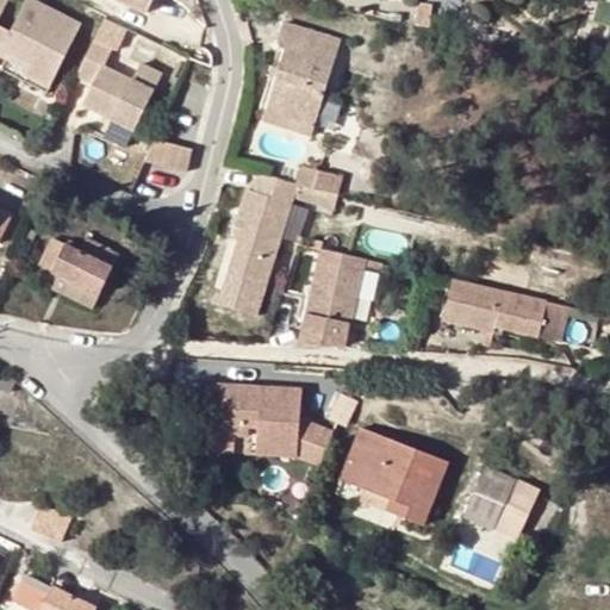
[(0,61),(5,51),(11,54),(32,64),(29,72),(54,85),(82,22),(35,0),(27,0),(14,31),(0,25),(0,61)]
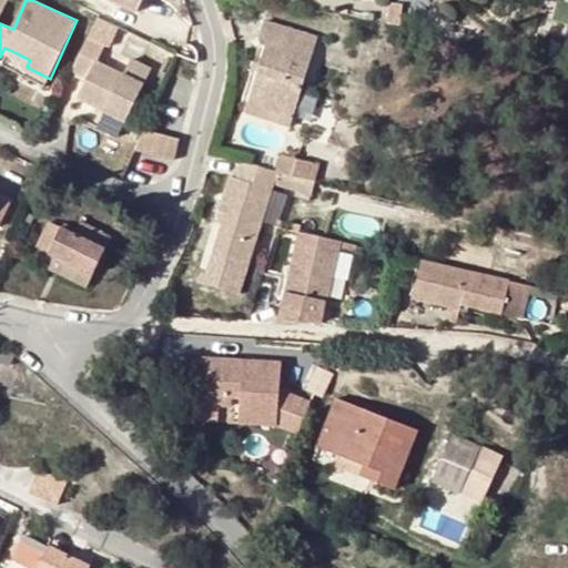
[(110,0),(139,13),(143,0),(110,0)]
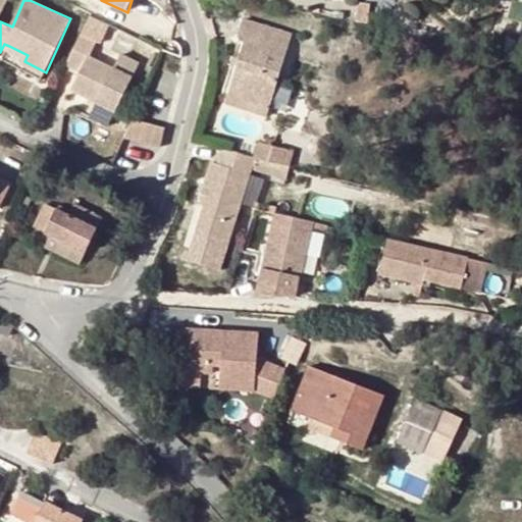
[(116,111),(140,63),(121,54),(114,69),(91,58),(107,25),(90,16),(81,35),(66,65),(80,71),(72,91),(116,111)]
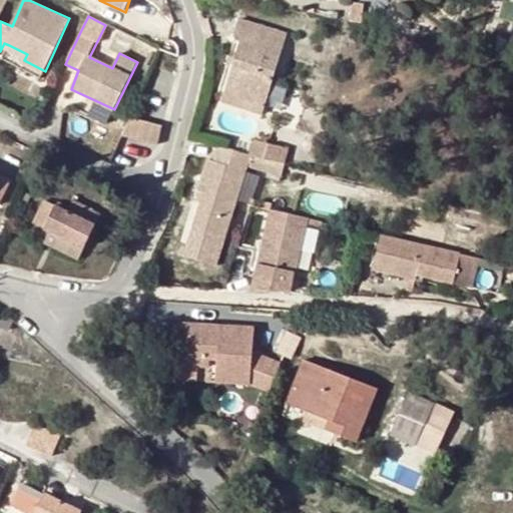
[(243,37),(229,83),(240,87),(237,95),(267,105),(290,34),(241,18),(235,35),(243,37)]
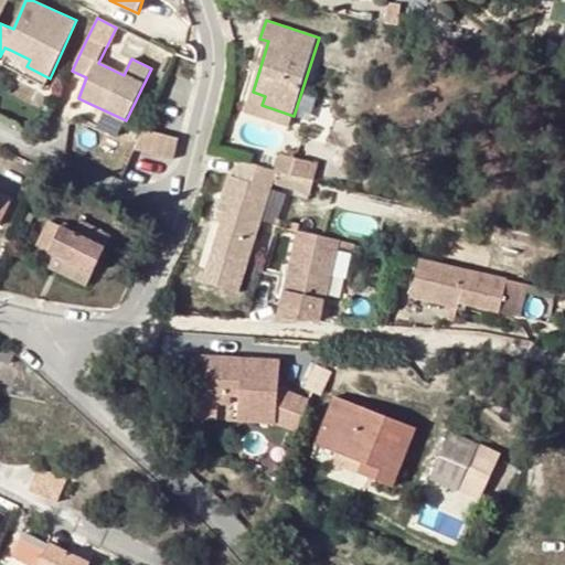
[(27,66),(30,60),(10,50),(3,64),(48,84),(50,78),(27,66)]
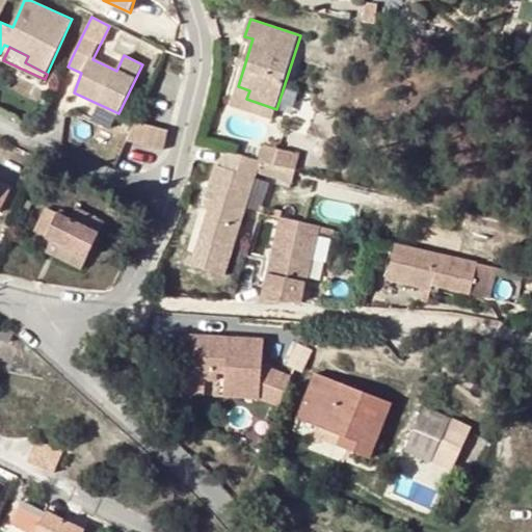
[(273,117),(276,109),(246,99),(249,90),(238,86),(233,104),(273,117)]
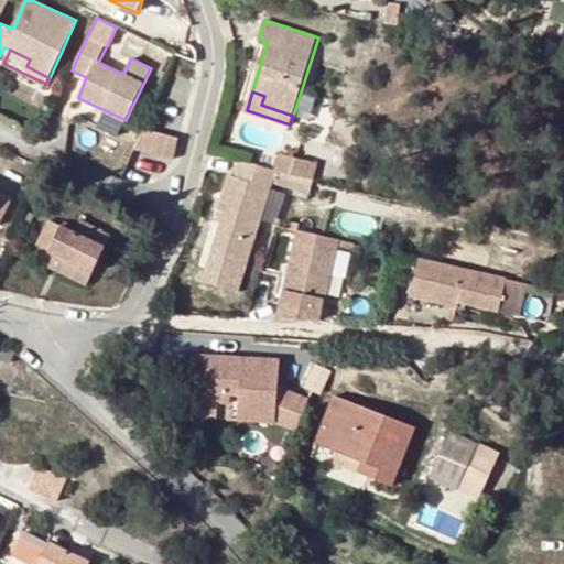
[(173,160),(180,138),(141,127),(134,148),(173,160)]
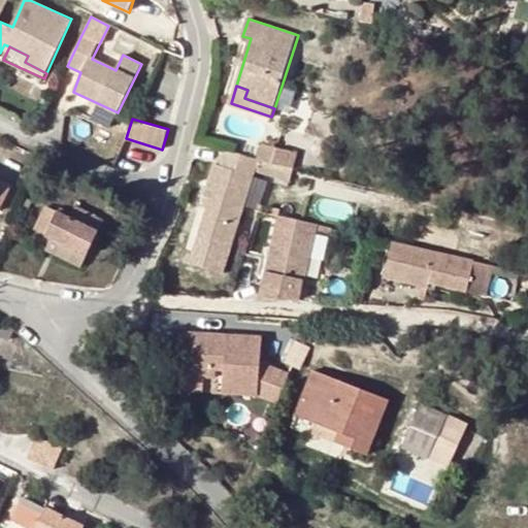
[(273,164),(277,150),(278,147),(263,142),(258,159),(259,159),(273,164)]
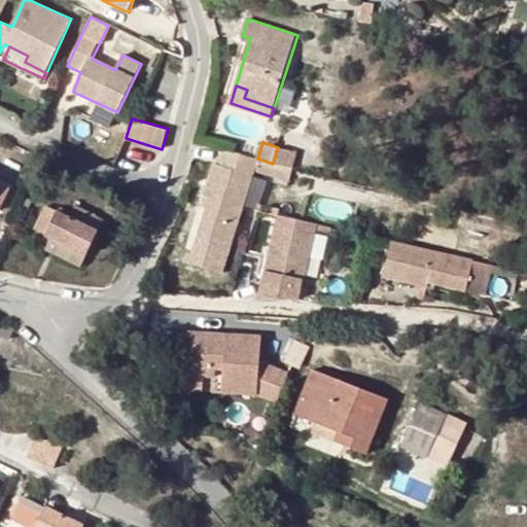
[(201,236),(233,244),(255,171),(258,159),(257,159),(225,149),(220,167),(214,165),(205,197),(210,200),(201,236)]
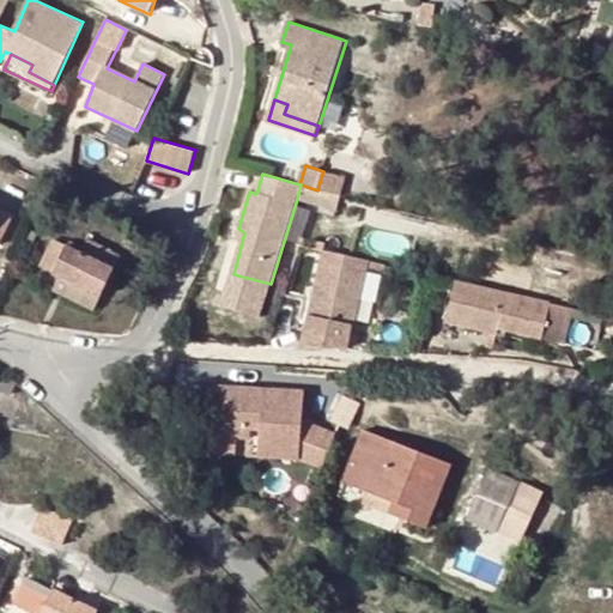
[(301,184),(297,199),(314,204),(317,190),(301,184)]
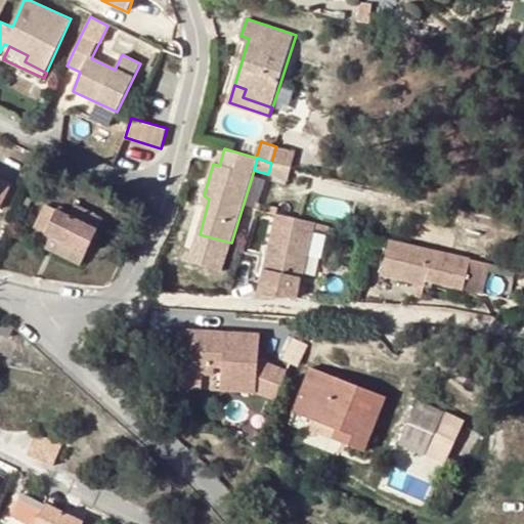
[(46,204),(35,226),(50,234),(86,251),(101,217),(75,204),(70,215),(46,204)]
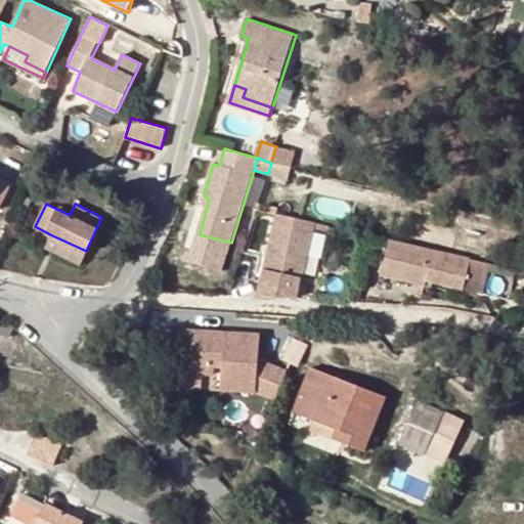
[(308,286),(314,228),(276,219),(266,302),(304,306),(307,285),(308,286)]
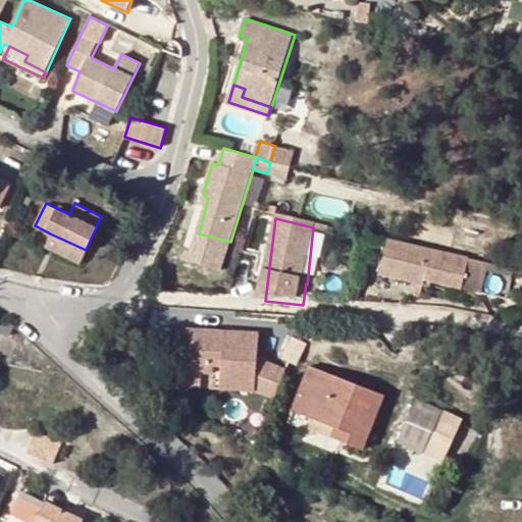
[(86,250),(50,233),(45,244),(80,262),(86,250)]
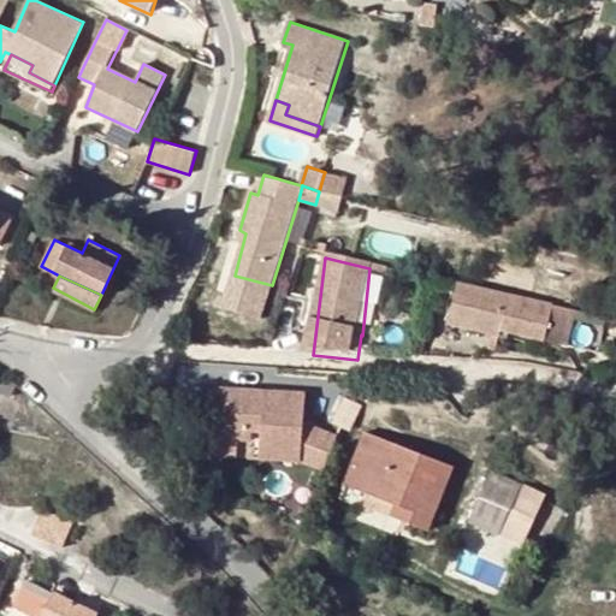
[(563,312),(563,311),(466,289),(457,331),(510,341),(511,336),(557,345),(563,312)]
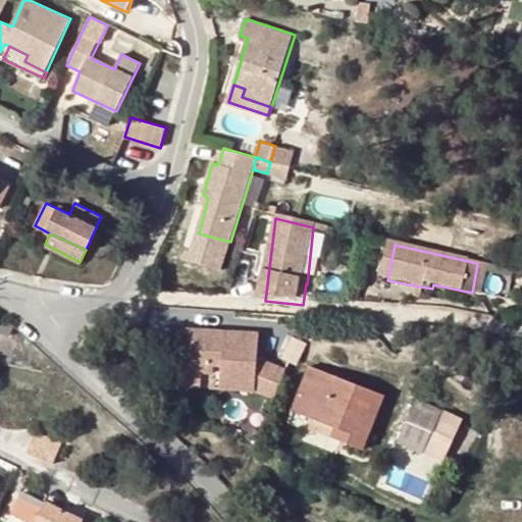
[(257,258),(247,256),(243,273),(254,275),(257,258)]
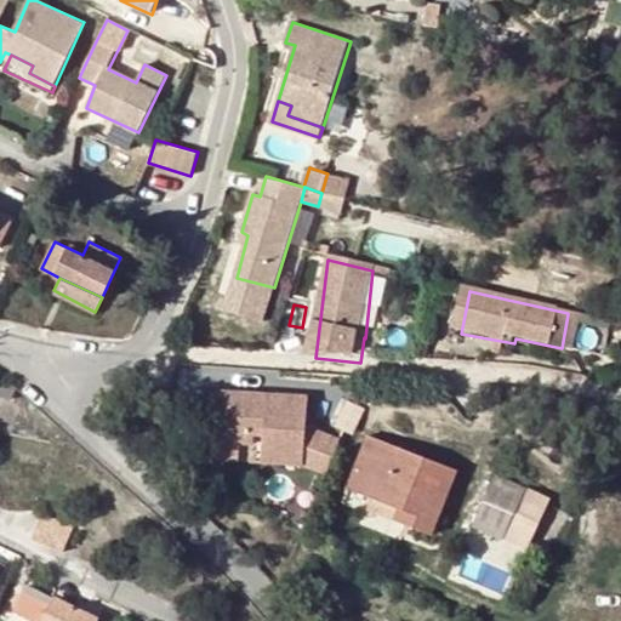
[(568,314),(562,347),(585,351),(591,319),(568,314)]
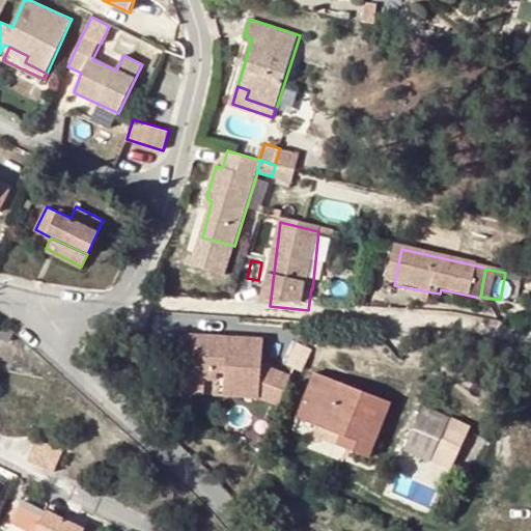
[(187,335),(184,373),(224,376),(223,396),(223,398),(259,399),(259,401),(279,409),(290,380),(261,368),(263,341),(187,335)]
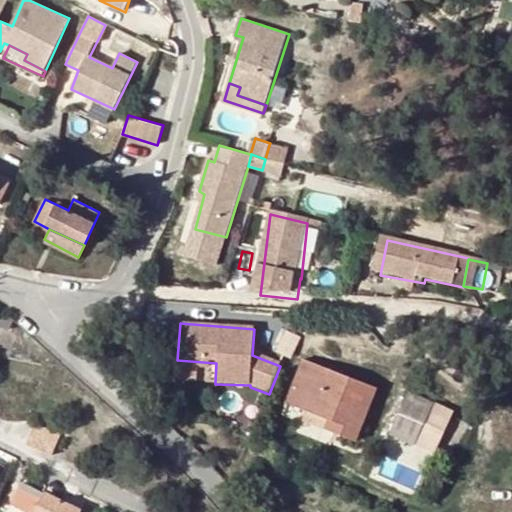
[(205,384),(215,384),(215,382),(216,363),(177,360),(177,367),(205,370),(205,384)]
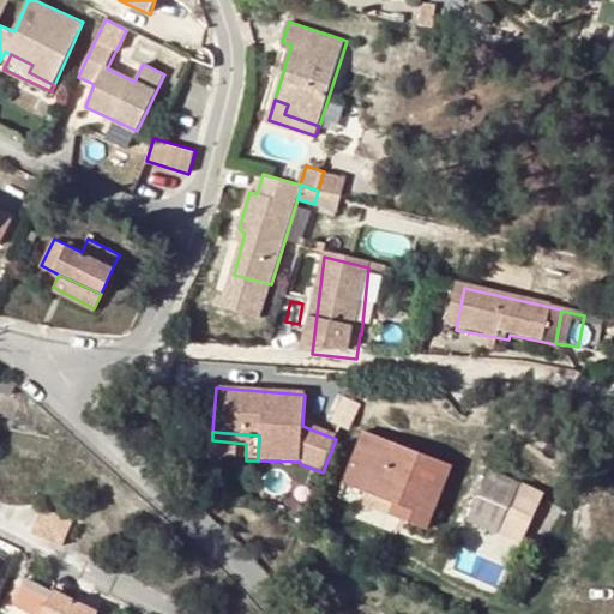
[(391,501),(386,513),(427,529),(451,467),(363,432),(343,482),(368,493),(391,501)]
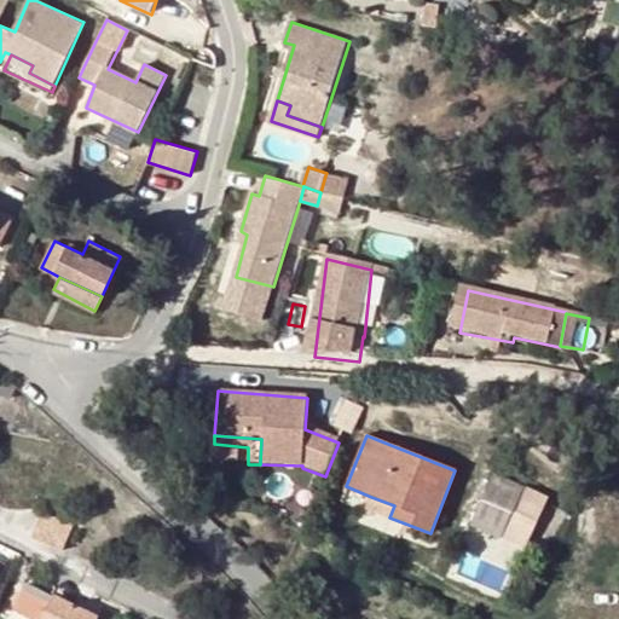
[(527,548),(542,515),(565,525),(572,507),(496,473),(474,525),(527,548)]
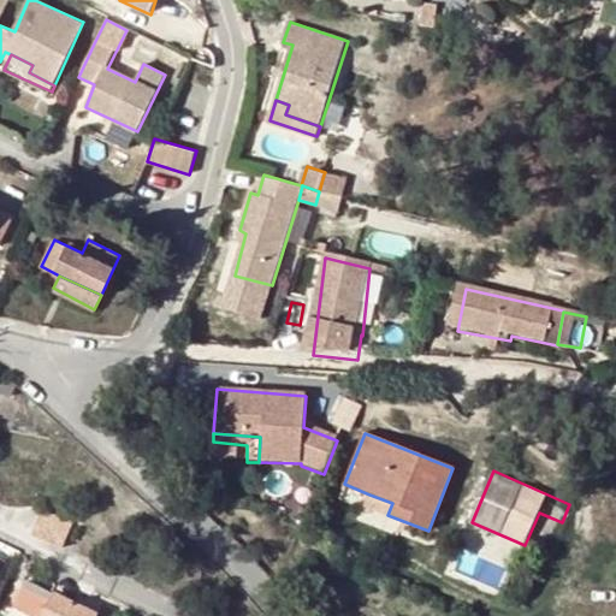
[(388,515),(392,503),(369,495),(365,505),(388,515)]
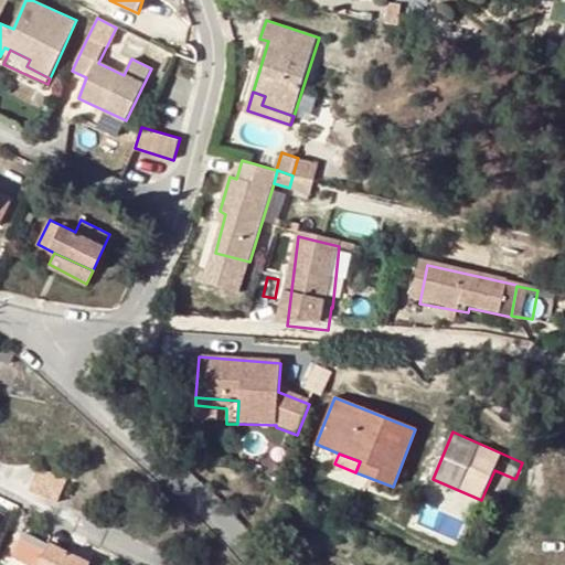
[(35,470),(34,472),(30,491),(57,499),(64,478),(35,470)]
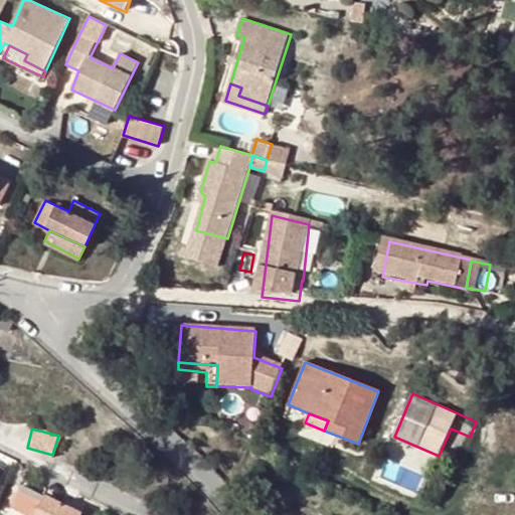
[(451,428),(439,456),(458,463),(470,437),(451,428)]
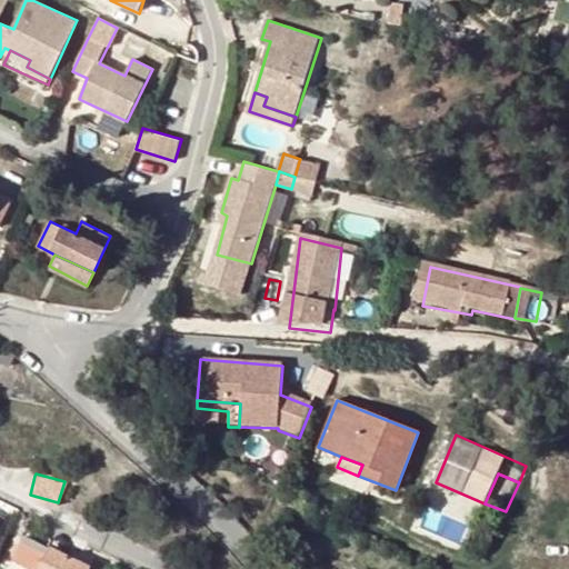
[(89,568),(91,566),(50,547),(49,549),(26,537),(13,560),(30,568),(89,568)]
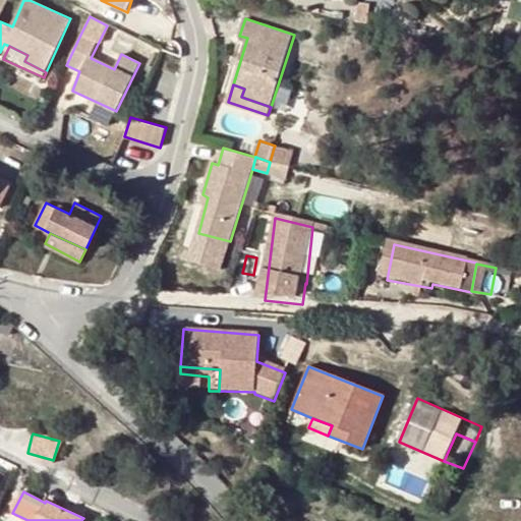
[(88,511),(83,518),(81,520),(100,520),(101,520),(88,511)]
